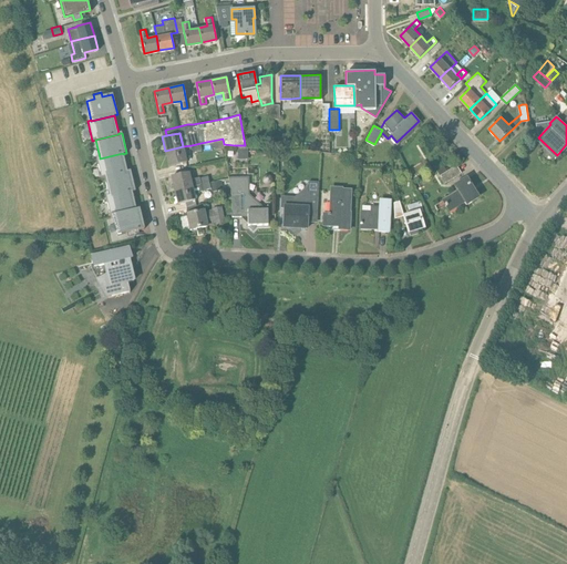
[(217,140),(213,141),(215,147),(224,146),(224,144),(223,139),(217,140)]
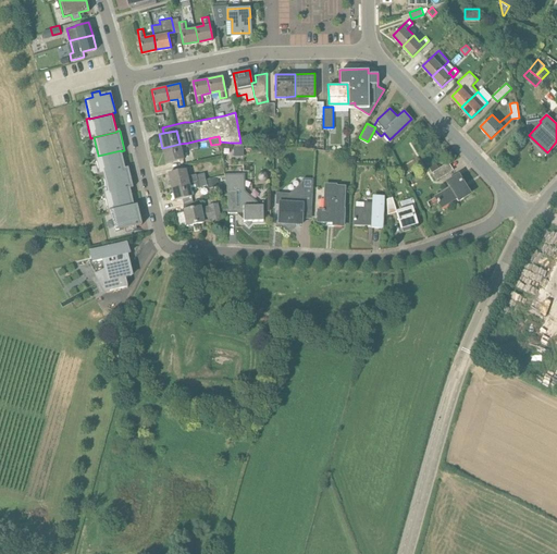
[(183,158),(180,144),(162,148),(165,162),(183,158)]
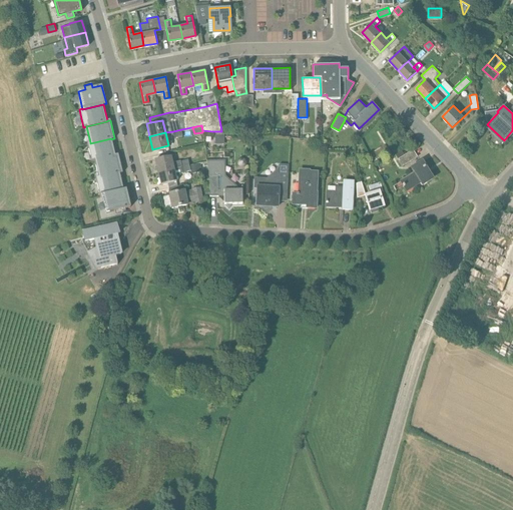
[(224,132),(215,132),(215,140),(224,140),(224,132)]
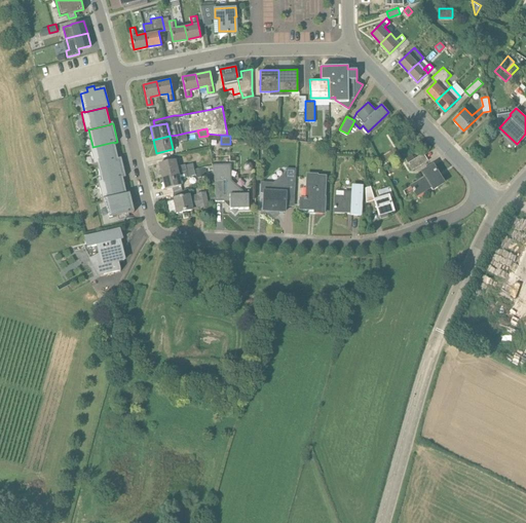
[(114,143),(114,142),(92,147),(92,146),(89,147),(94,165),(97,165),(97,164),(118,159),(114,143)]
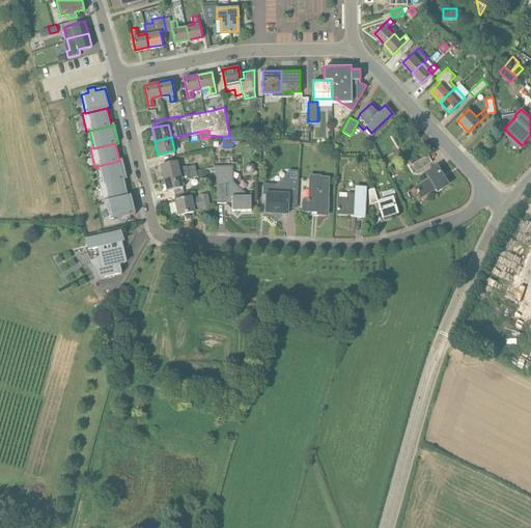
[(389,162),(402,156),(398,147),(393,150),(394,151),(386,158),(389,162)]
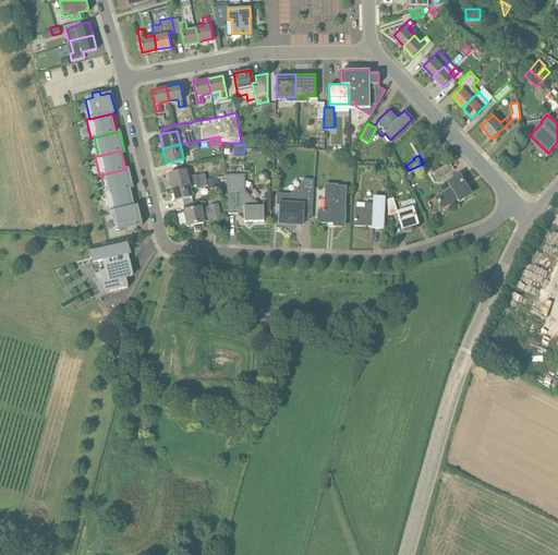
[(429,166),(433,171),(440,167),(437,161),(429,166)]
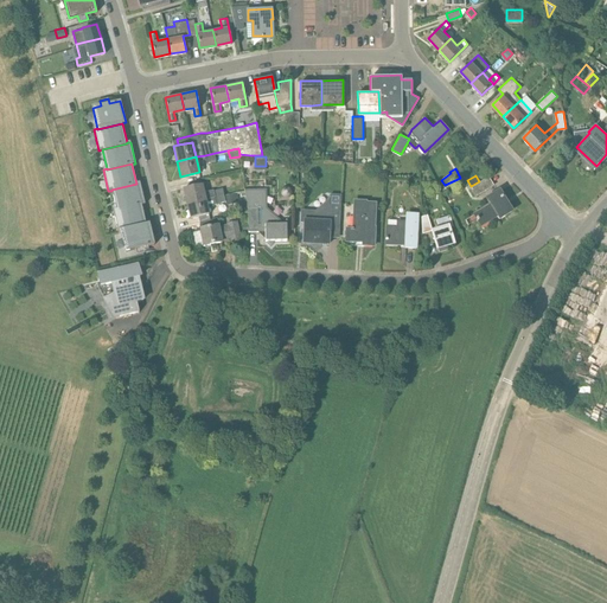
[(471,187),(475,194),(492,183),(489,175),(479,181),(471,186),(471,187)]
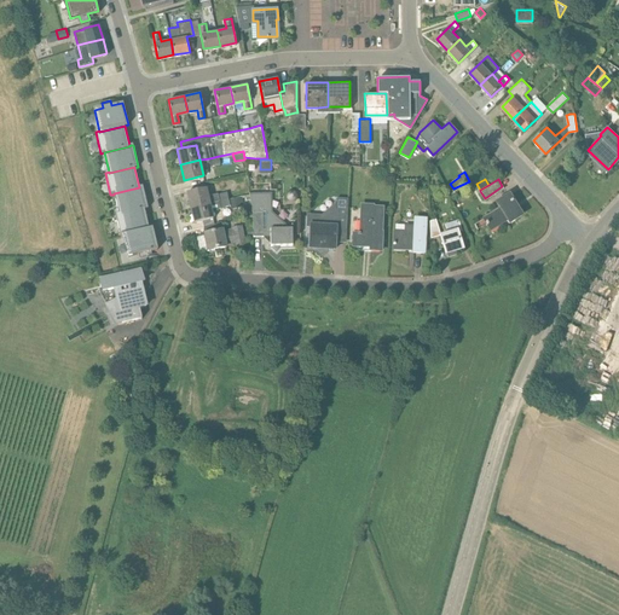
[(144,209),(148,208),(143,186),(139,187),(114,193),(114,195),(119,214),(144,208),(144,209)]
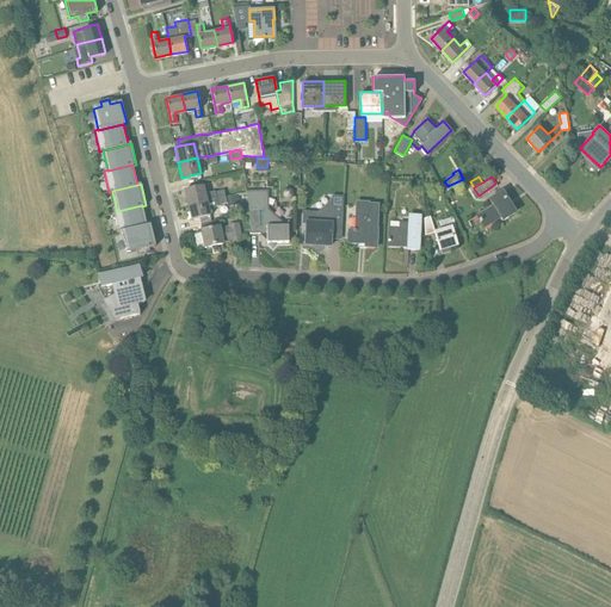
[(187,203),(207,198),(226,194),(224,187),(215,190),(214,190),(205,191),(203,184),(184,187),(187,203)]
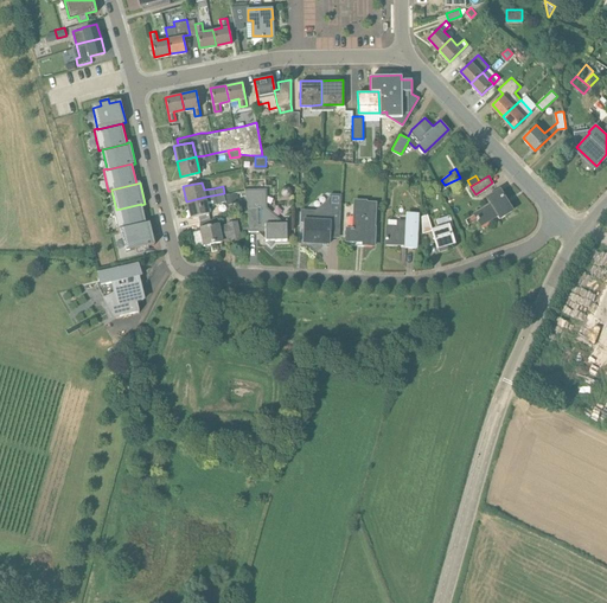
[(264,188),(244,188),(246,196),(247,204),(247,206),(248,206),(248,222),(248,230),(264,230),(266,239),(287,238),(286,222),(282,222),(266,206),(264,188)]
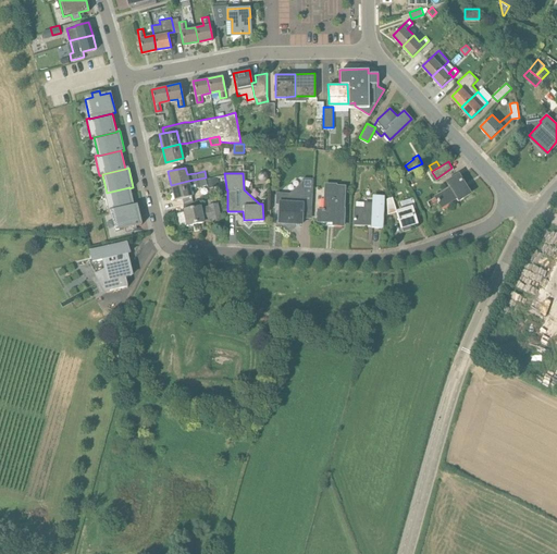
[(458,199),(469,192),(458,173),(446,181),(449,185),(435,195),(441,204),(455,194),(458,199)]
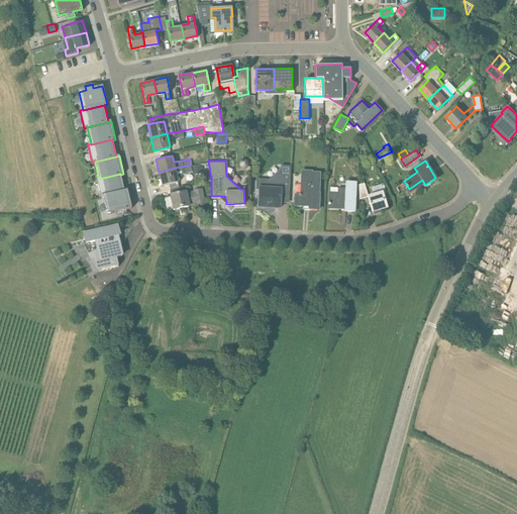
[(193,173),(201,172),(200,168),(203,168),(202,163),(192,165),(193,173)]
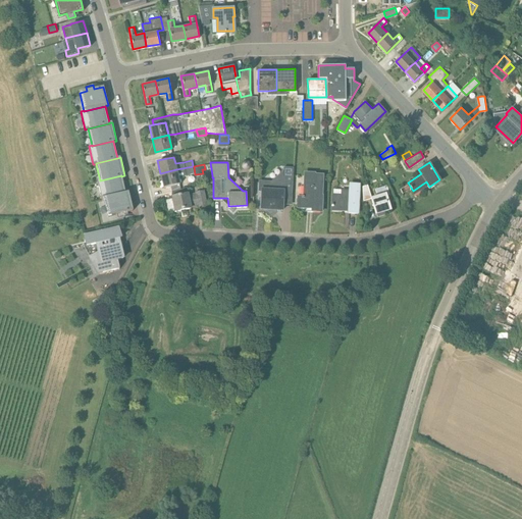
[(292,192),(294,166),(283,165),(283,168),(271,179),(259,178),(258,190),(262,190),(261,204),(282,205),(283,191),(292,192)]
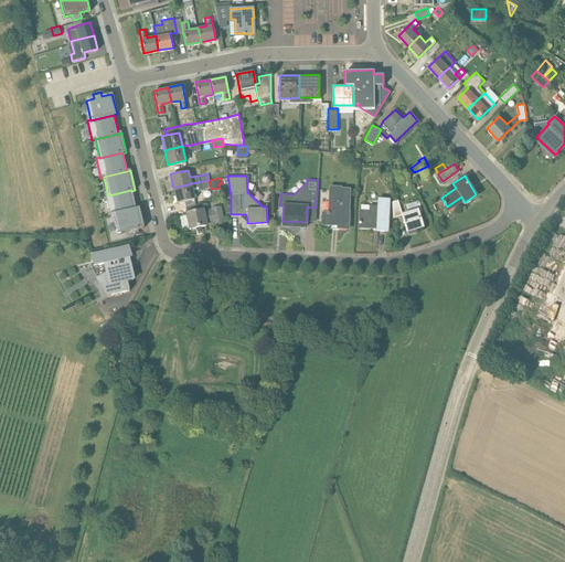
[(184,205),(195,203),(194,198),(193,193),(194,192),(201,188),(210,187),(209,180),(191,183),(173,188),(177,202),(183,200),(184,205)]
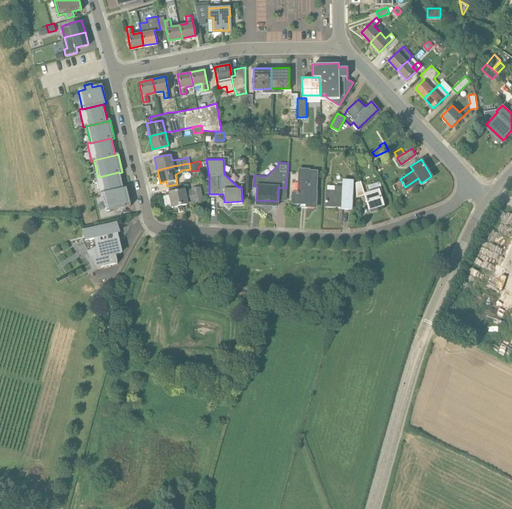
[(315,206),(316,190),(315,190),(316,171),(308,170),(308,169),(299,169),(298,191),(296,191),(296,192),(292,192),(292,201),(306,202),(306,205),(315,206)]
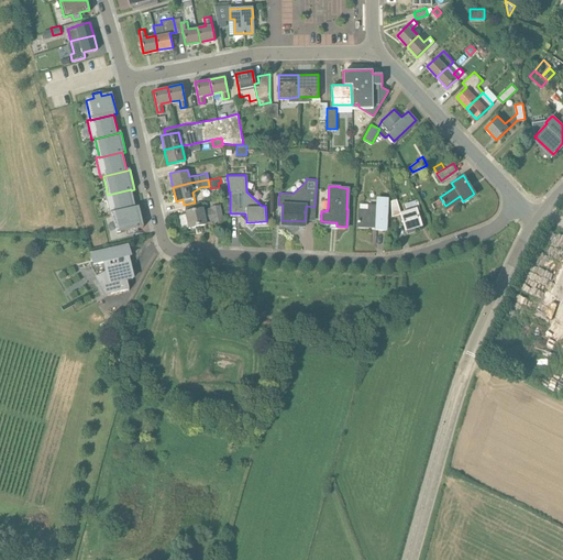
[(135,208),(131,189),(108,195),(105,196),(110,216),(112,215),(135,209),(135,208)]
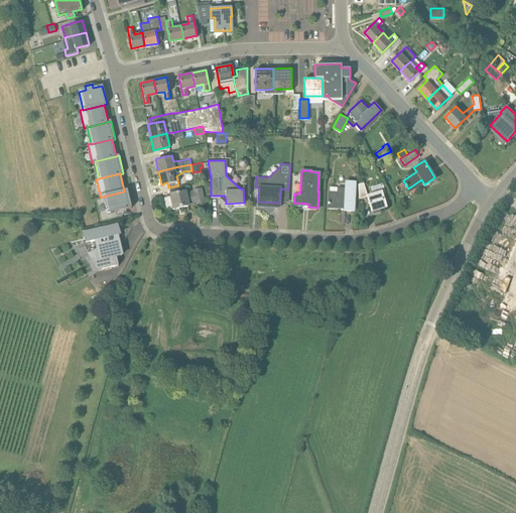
[(354,209),(355,180),(346,180),(345,186),(337,185),(337,191),(329,191),(329,206),(345,207),(345,209),(354,209)]
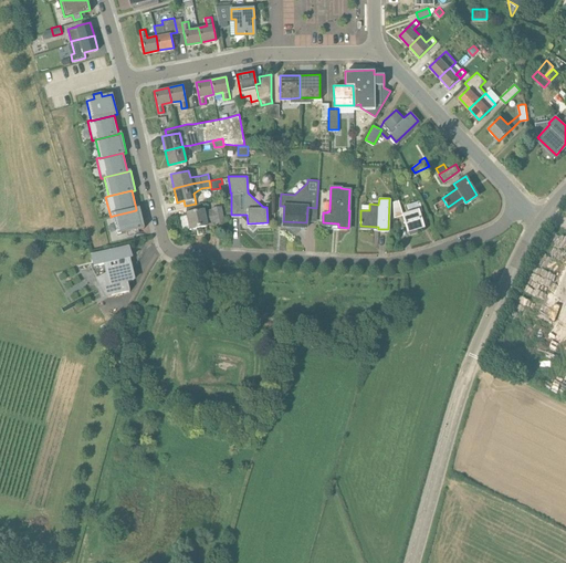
[(409,211),(402,212),(398,198),(394,200),(394,216),(402,214),(408,230),(422,226),(418,211),(422,209),(419,199),(407,204),(409,211)]
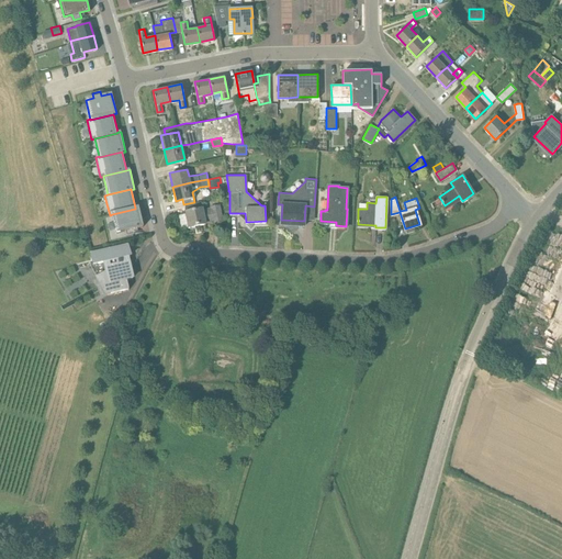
[(195,209),(194,202),(183,204),(186,212),(179,214),(181,225),(188,224),(188,226),(205,222),(205,221),(213,220),(213,221),(222,219),(220,205),(218,203),(209,205),(209,207),(202,208),(202,207),(195,209)]
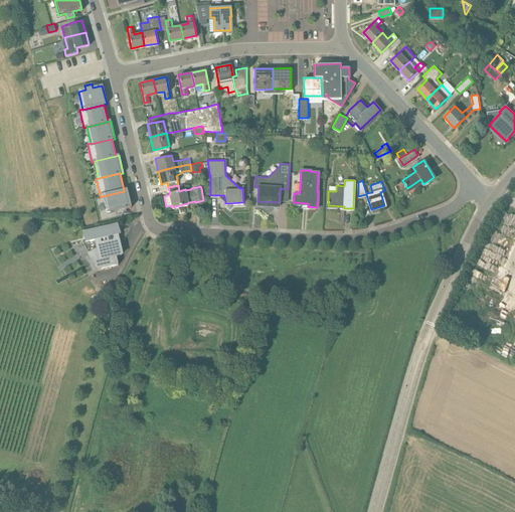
[(122,210),(131,208),(127,189),(124,190),(124,191),(103,196),(107,213),(115,212),(116,216),(123,214),(122,210)]
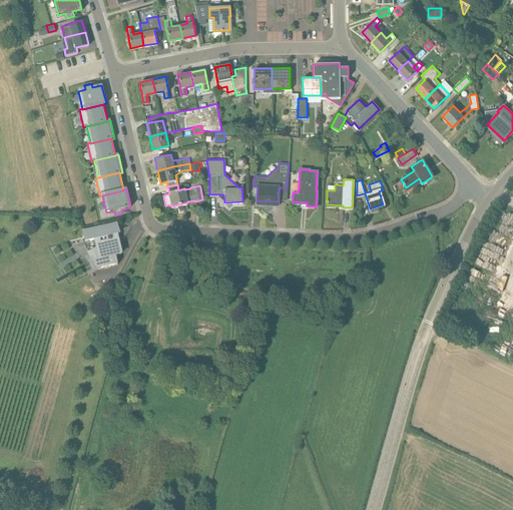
[(114,231),(117,230),(115,223),(83,231),(85,239),(94,237),(97,246),(88,251),(96,267),(116,262),(114,252),(119,250),(114,231)]
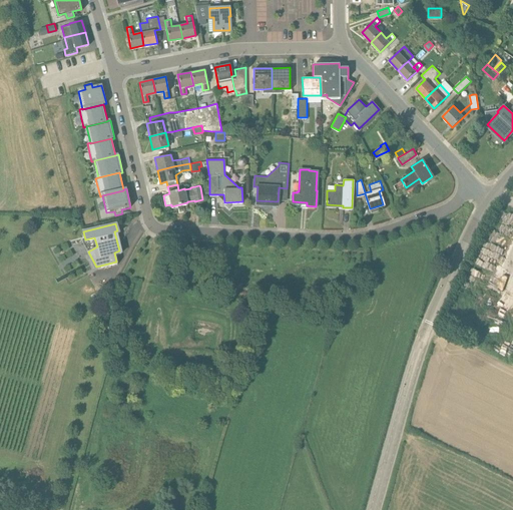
[(310,293),(321,290),(320,284),(309,287),(310,293)]
